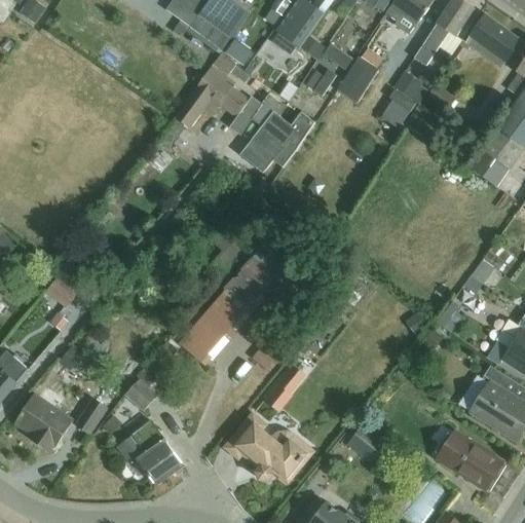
[(0,6),(9,12),(17,2),(20,0),(0,0),(0,6)]
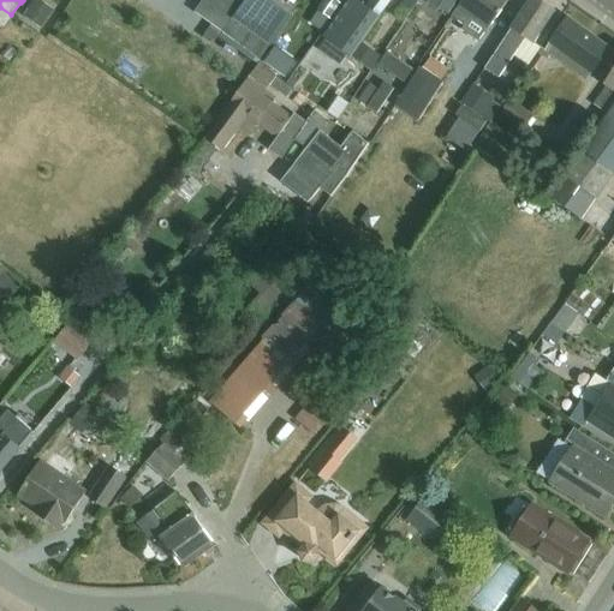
[(30,0),(25,11),(47,21),(55,1),(53,0),(30,0)]
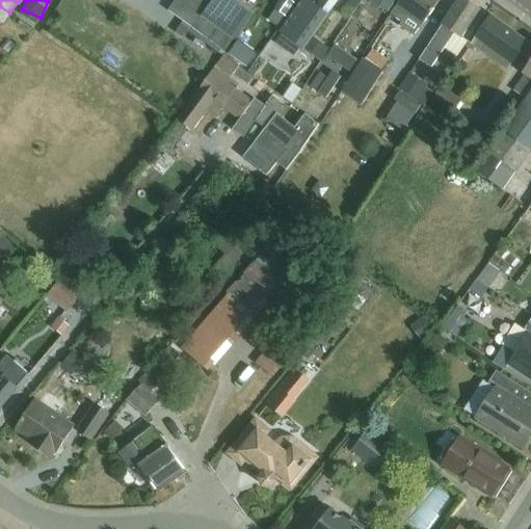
[(173,0),(167,7),(192,25),(209,1),(208,0),(173,0)]
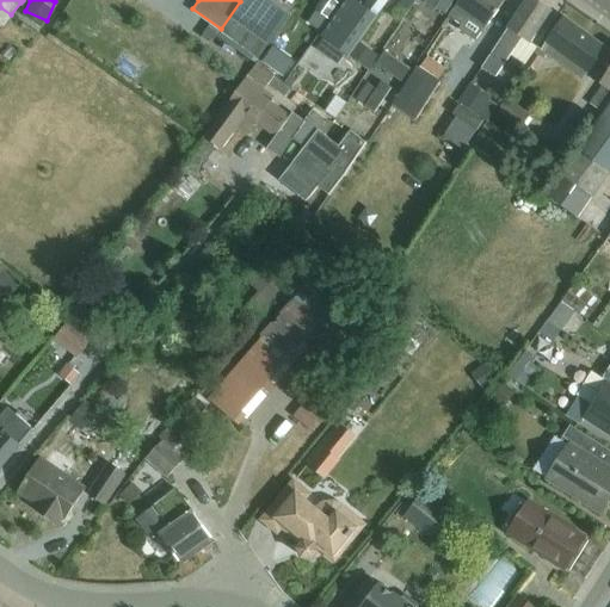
[(242,0),(232,16),(221,31),(257,57),(288,13),(269,0),(242,0)]
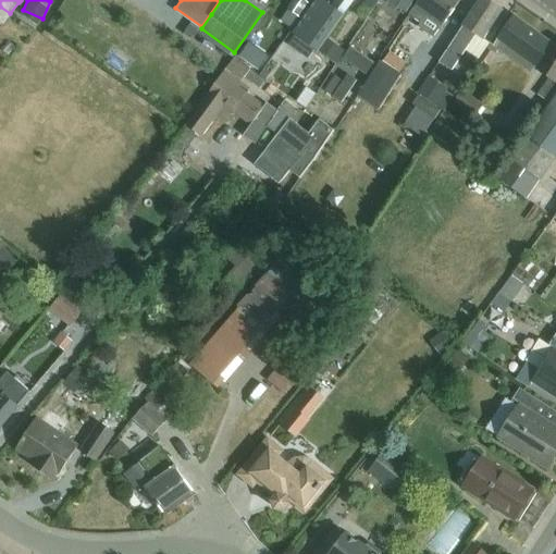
[(298,13),(307,1),(305,0),(291,0),(287,5),(298,13)]
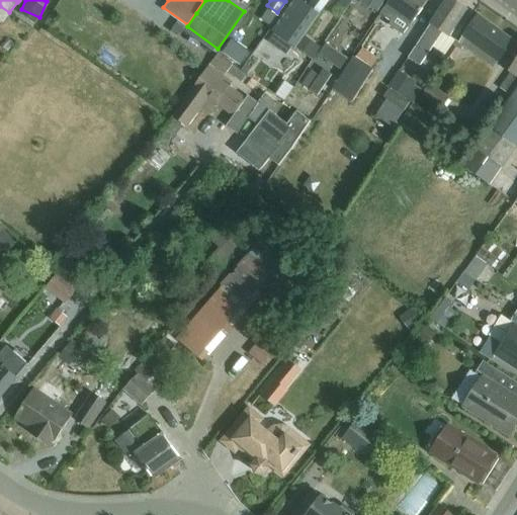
[(310,0),(308,4),(302,0),(292,0),(272,28),(282,35),(275,45),(286,53),(293,43),(295,45),(327,0),(310,0)]
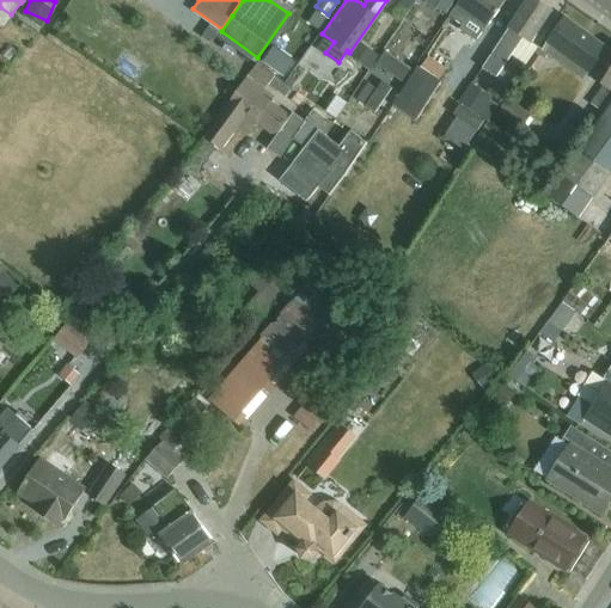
[(431,0),(444,10),(451,0),(431,0)]
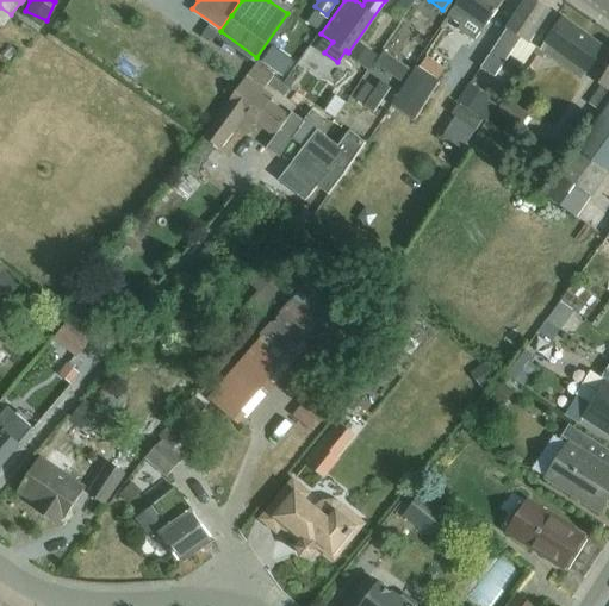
[(482,27),(501,0),(455,0),(446,13),(476,33),(480,26),(482,27)]
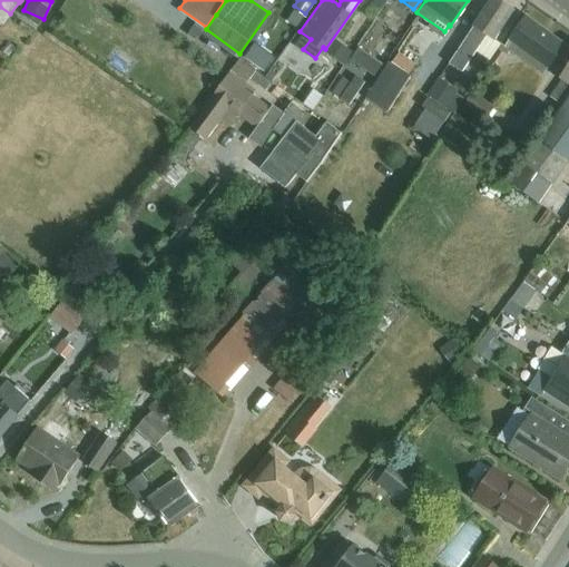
[(488,0),(451,57),(437,78),(450,87),(487,32),(496,38),(516,9),(502,0),(488,0)]
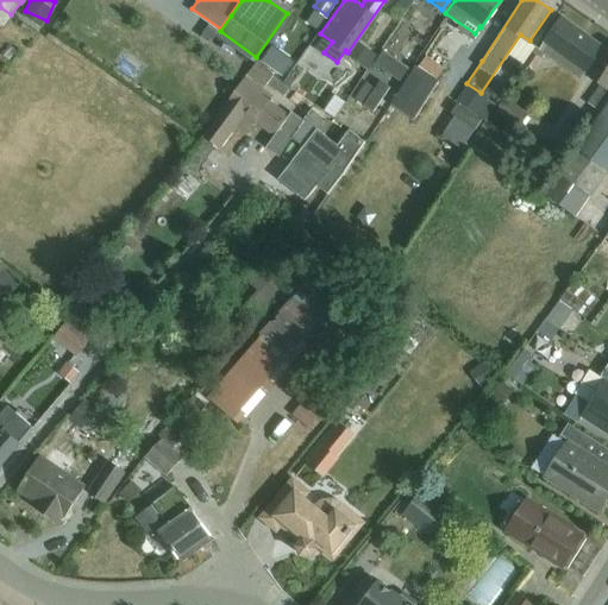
[(559,51),(583,70),(602,46),(561,14),(538,46),(533,43),(521,62),(532,69),(544,51),(555,60),(559,51)]
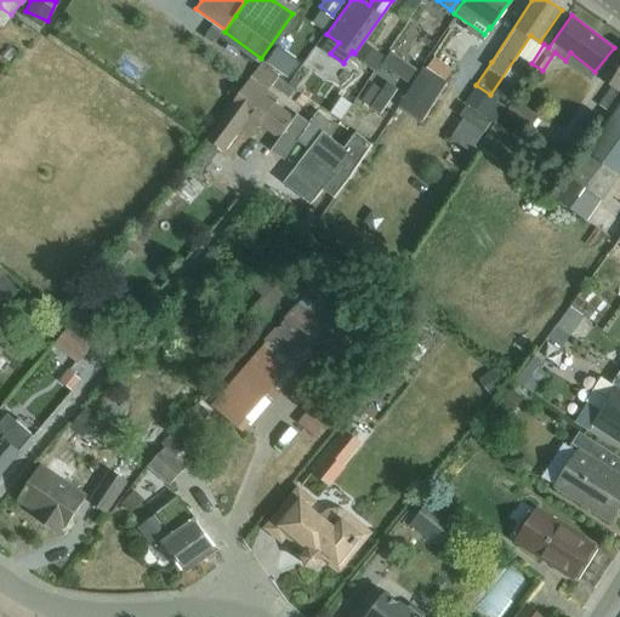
[(449,27),(424,66),(398,104),(421,120),(447,80),(441,75),(465,38),(449,27)]
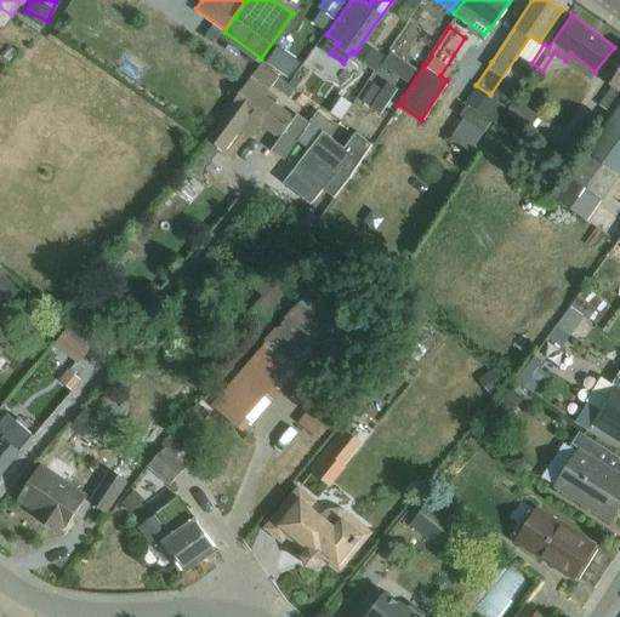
[(278,44),(267,58),(289,74),(299,60),(278,44)]
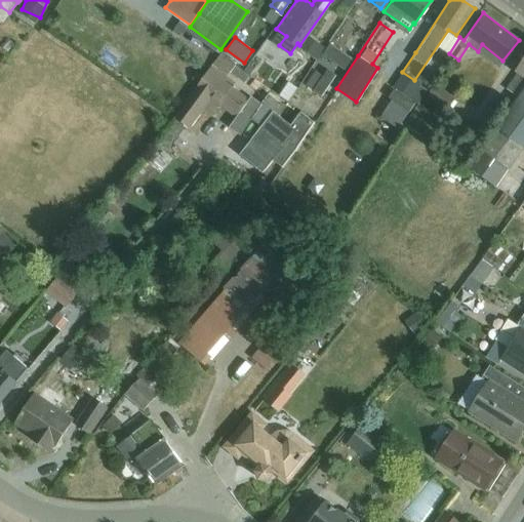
[(202,102),(207,95),(235,115),(229,124),(240,131),(250,117),(260,104),(250,96),(248,99),(231,87),(234,83),(225,76),(234,64),(218,52),(173,116),(188,126),(204,103),(202,102)]
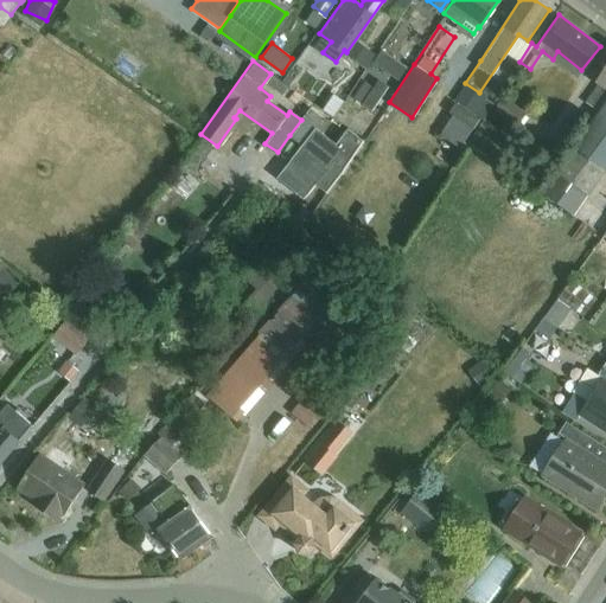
[(598,111),(573,146),(541,191),(572,212),(605,164),(605,65),(597,81),(599,82),(585,101),(598,111)]
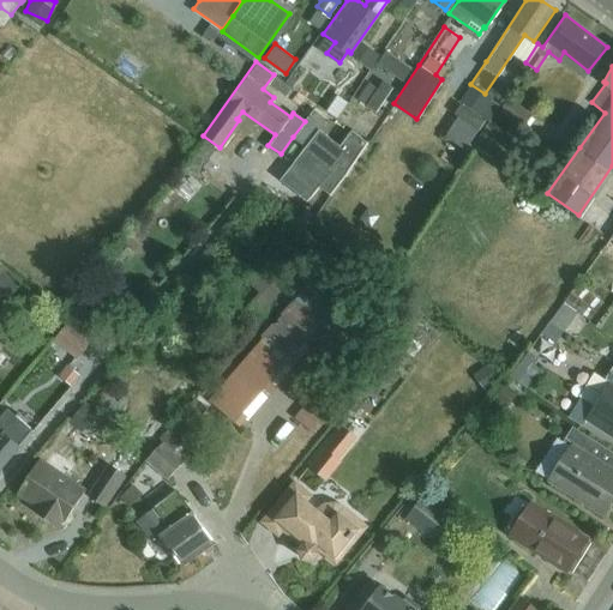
[(532,114),(508,96),(498,109),(523,126),(532,114)]
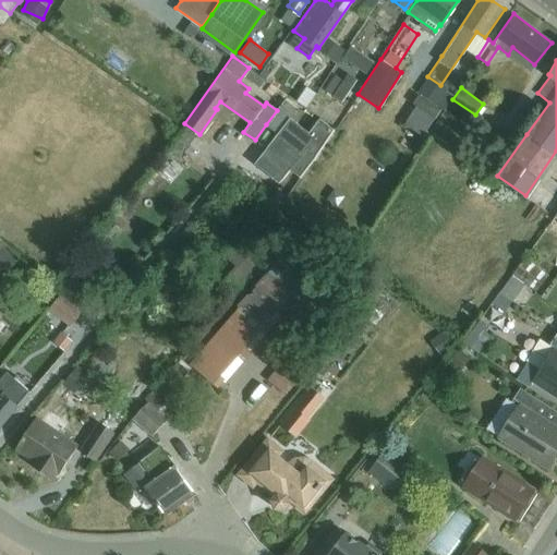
[(271,152),(263,163),(281,178),(290,168),(300,177),(314,157),(334,129),(319,118),(309,132),(290,117),(290,116),(297,106),(286,97),(277,110),(266,124),(277,133),(266,147),(271,152)]
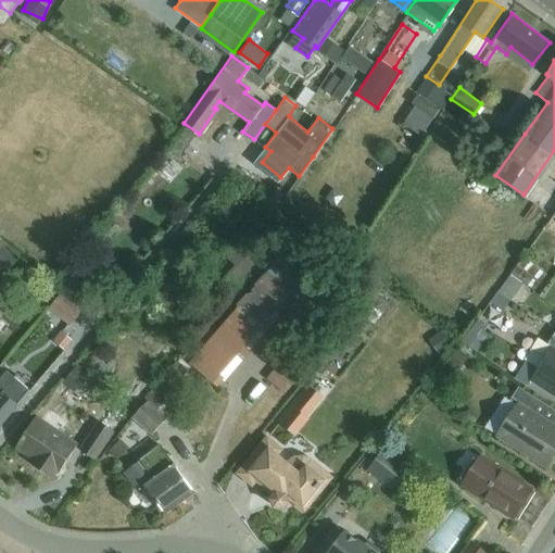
[(407,108),(393,129),(415,143),(429,122),(407,108)]
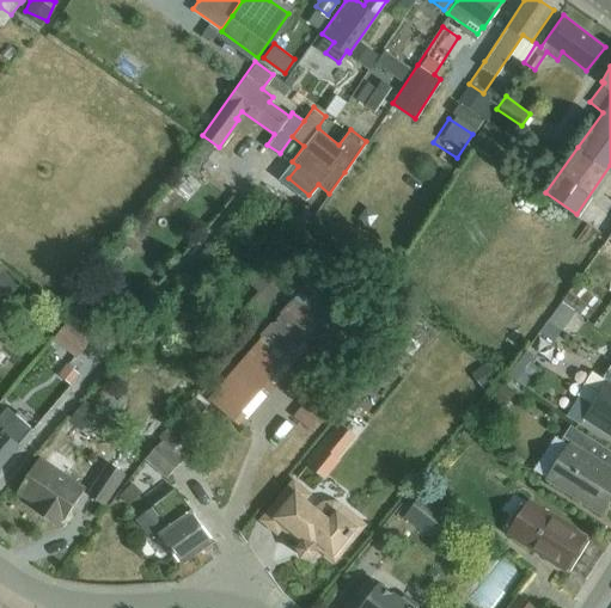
[(201,166),(219,167),(220,152),(202,151),(201,166)]
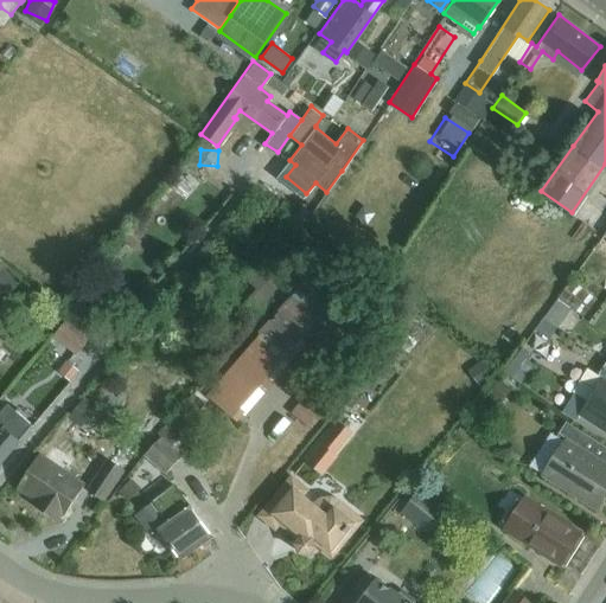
[(0,268),(0,287),(8,294),(18,282),(0,268)]
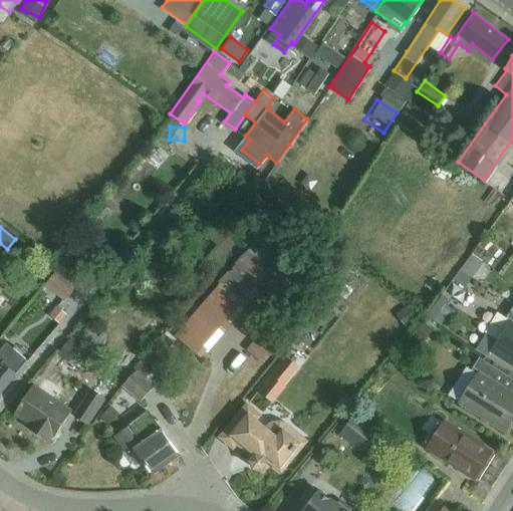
[(207,351),(284,260),(255,236),(250,243),(245,239),(157,342),(165,349),(175,337),(199,357),(205,349),(207,351)]
